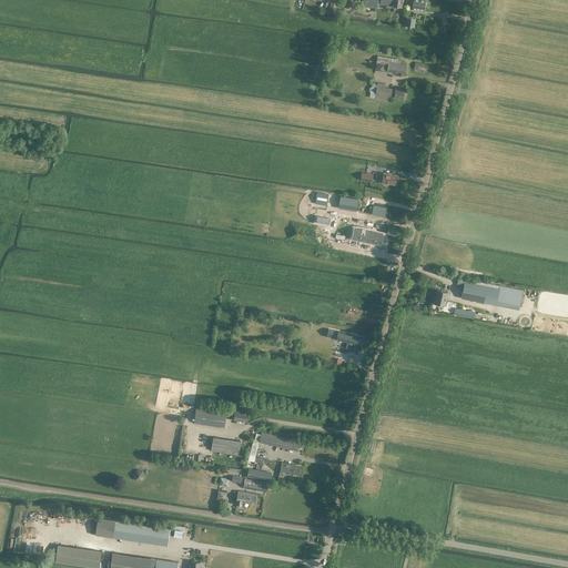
[(413,0),(414,2),(412,2),(412,7),(413,7),(413,9),(424,10),(425,0),(413,0)]
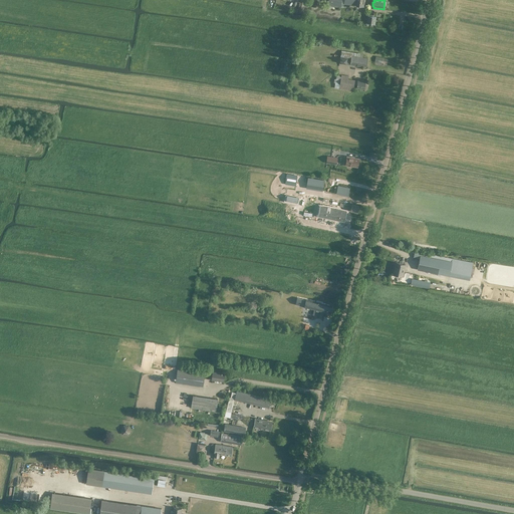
[(376,17),(367,16),(366,23),(375,24),(376,17)]
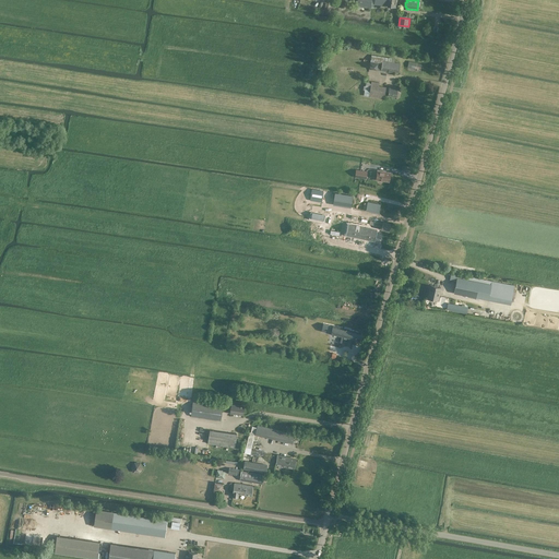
[(371,56),(369,69),(397,73),(400,63),(382,60),(383,58),(371,56)]
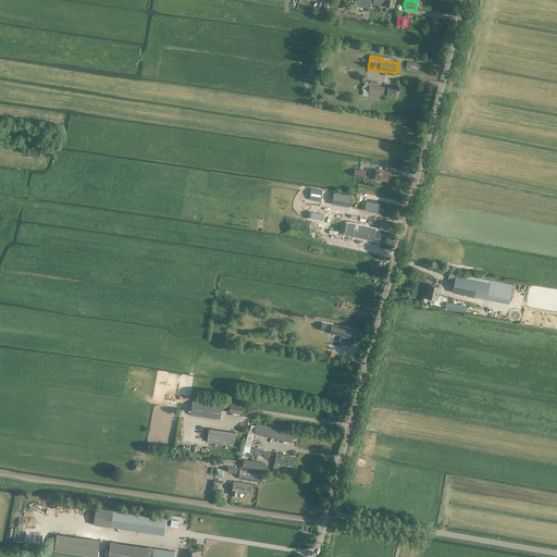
[(362,95),(383,98),(384,87),(376,86),(378,83),(364,81),(362,95)]
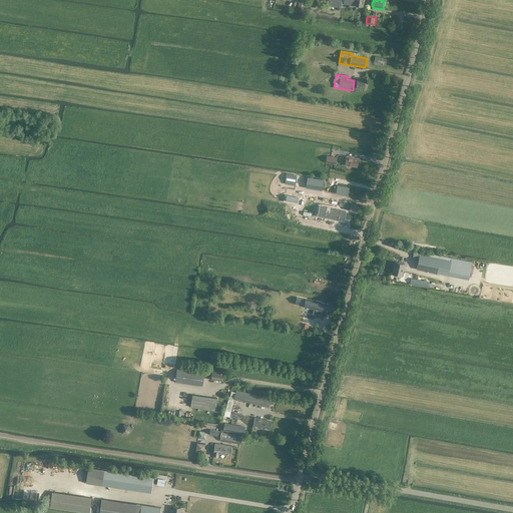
[(356,84),(356,87),(364,88),(366,80),(357,79),(357,80),(355,80),(355,84),(356,84)]
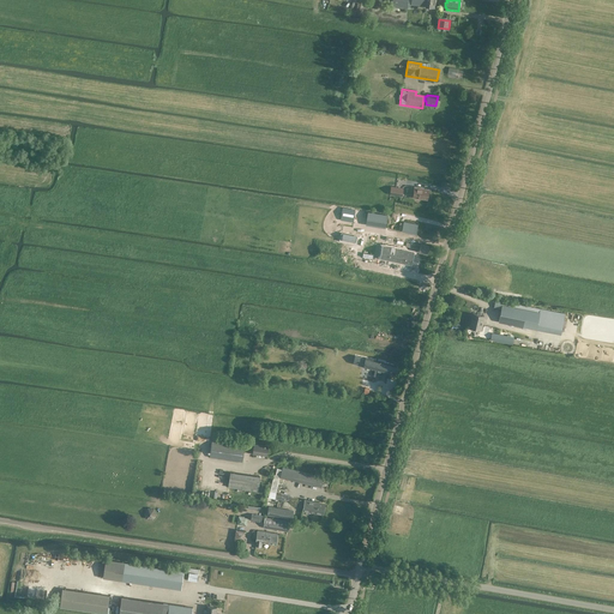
[(402,197),(403,188),(391,186),(390,194),(402,197)]
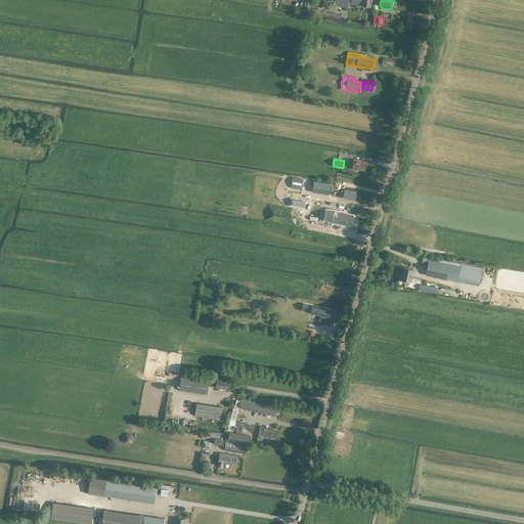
[(352,169),(364,171),(366,162),(361,161),(361,160),(353,159),(352,169)]
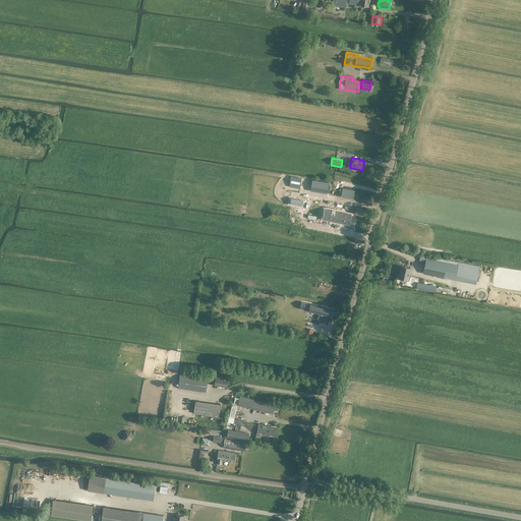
[(291,176),(289,185),(300,186),(301,178),(291,176)]
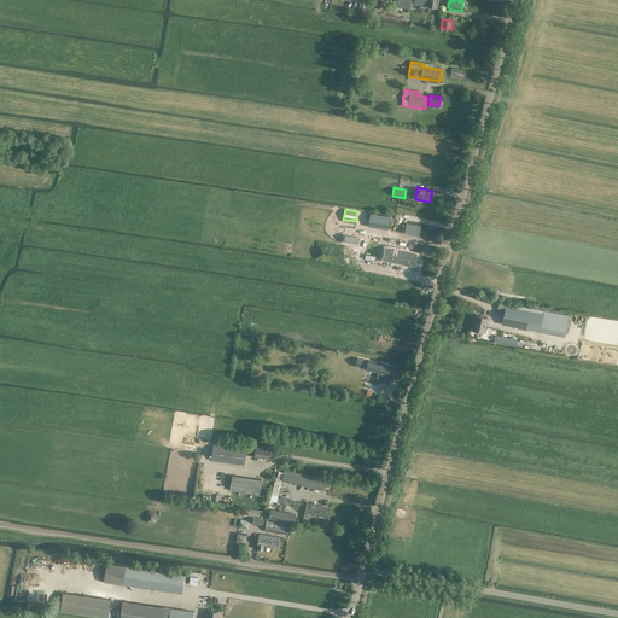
[(390,216),(371,213),(368,227),(388,229),(390,216)]
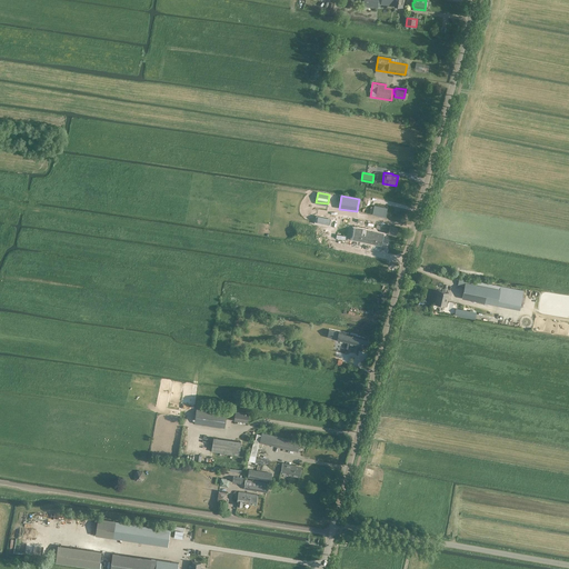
[(367,240),(369,231),(356,228),(356,232),(353,231),(352,237),(367,240)]
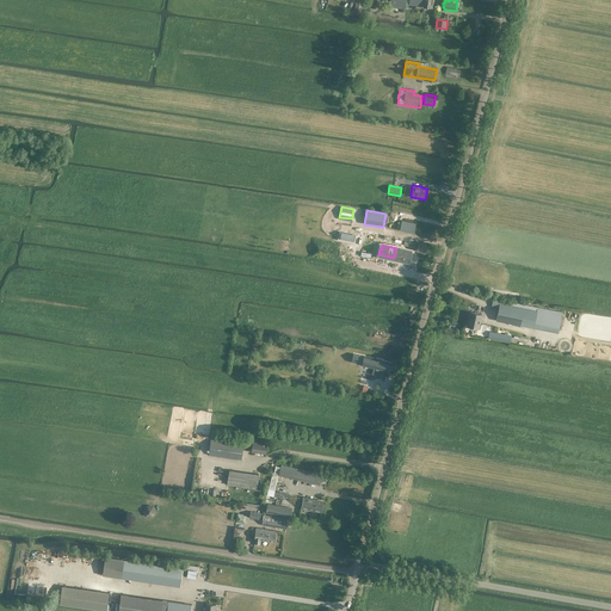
[(408,260),(411,251),(396,248),(394,258),(408,260)]
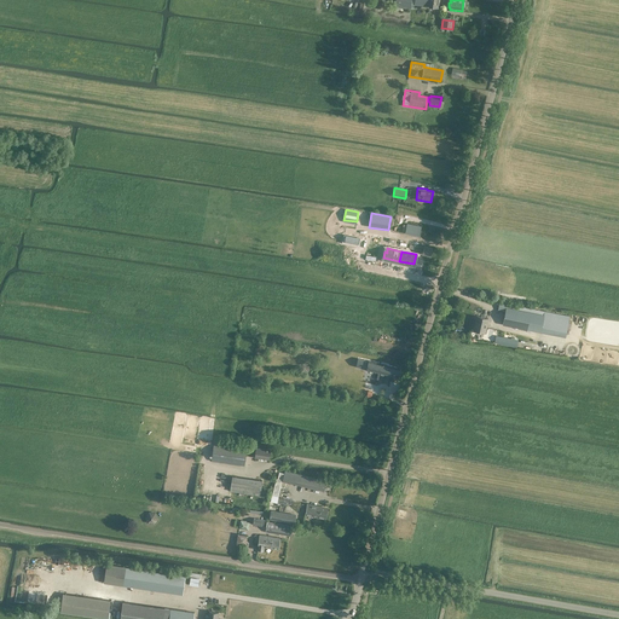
[(503,324),(566,336),(568,319),(505,307),(507,304),(499,302),(498,310),(505,311),(503,324)]
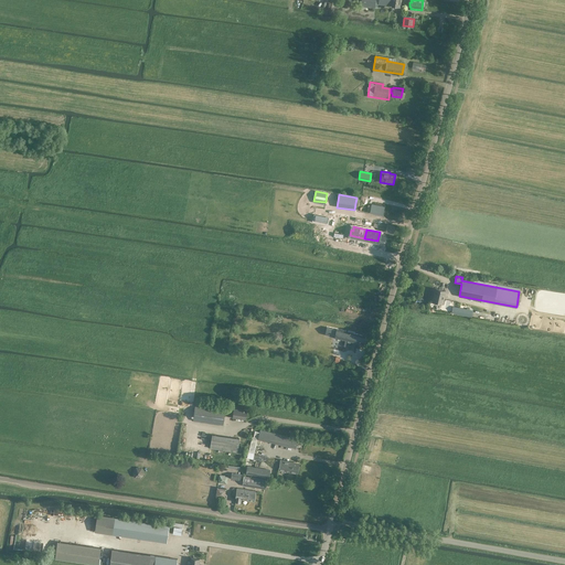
[(446,290),(435,288),(433,301),(443,304),(446,290)]
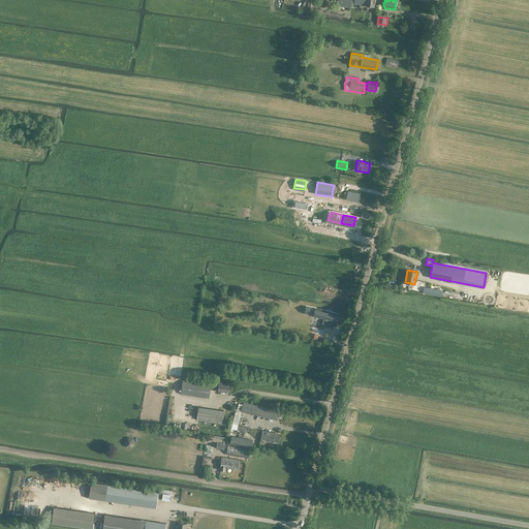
[(426,287),(425,293),(441,297),(443,291),(426,287)]
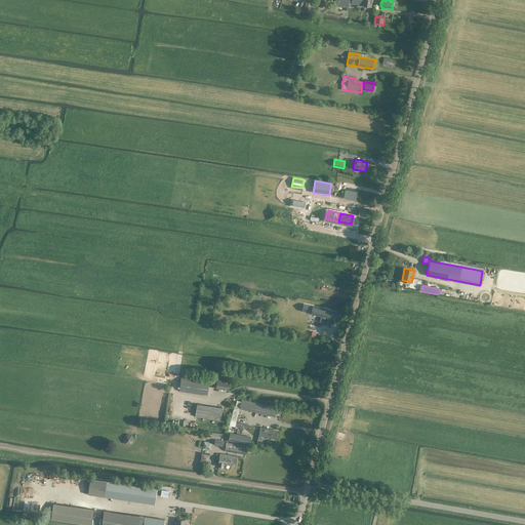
[(308,305),(306,312),(323,316),(325,317),(337,320),(338,313),(327,310),(324,310),(308,305)]
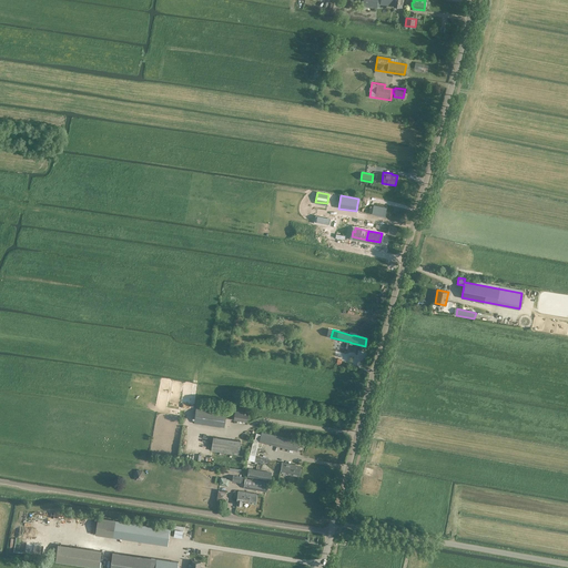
[(194,423),(224,427),(226,413),(196,408),(194,423)]
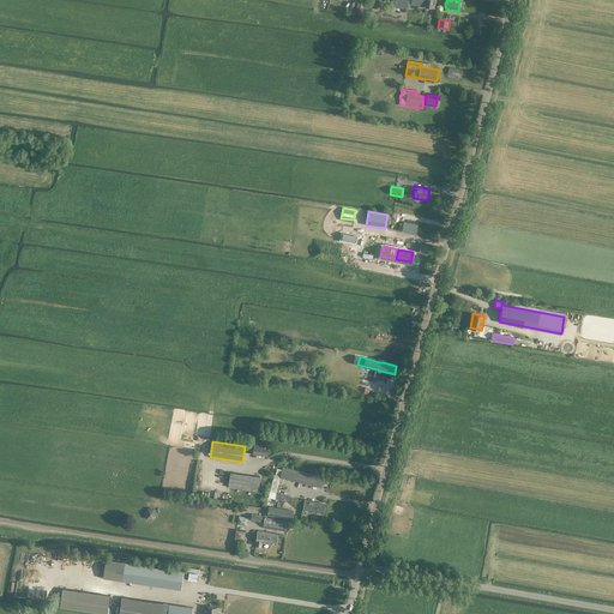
[(253,453),(266,456),(268,446),(254,444),(253,453)]
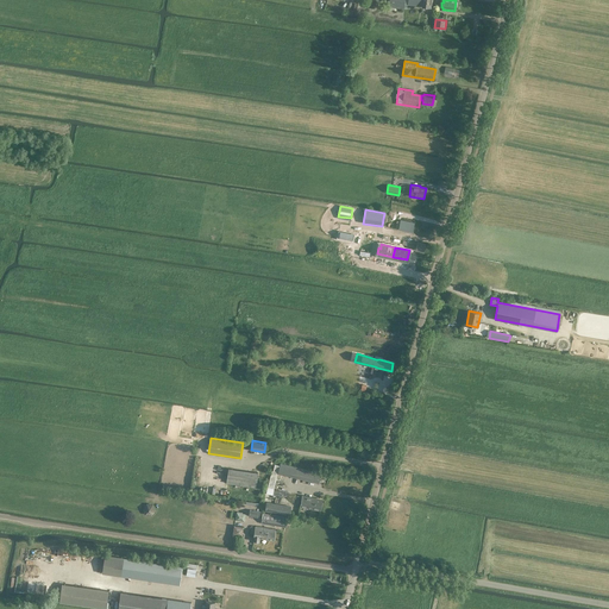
[(313,478),(315,471),(281,463),(278,470),(313,478)]
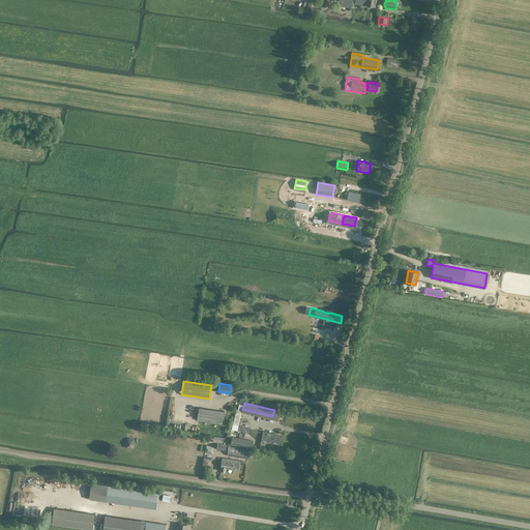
[(223,423),(225,411),(199,408),(197,420),(223,423)]
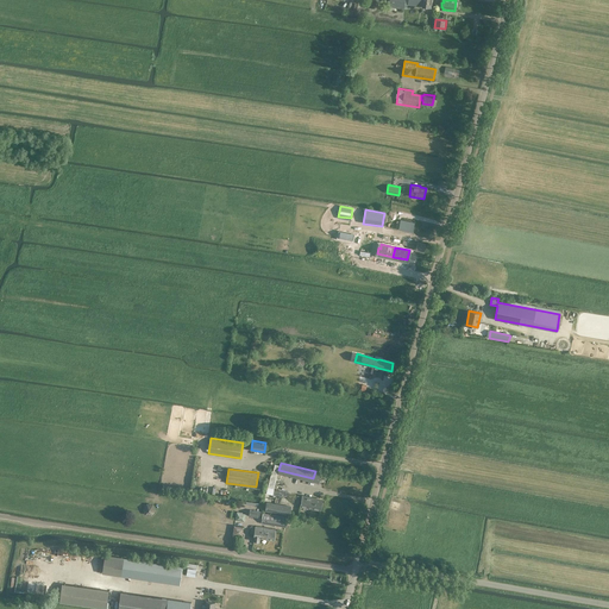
[(322,500),(302,496),(297,495),(296,500),(301,501),(301,506),(321,509),(322,500)]
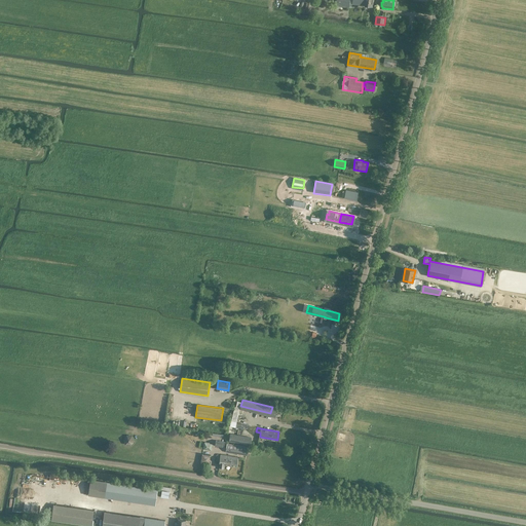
[(229,442),(251,445),(252,438),(230,434),(229,442)]
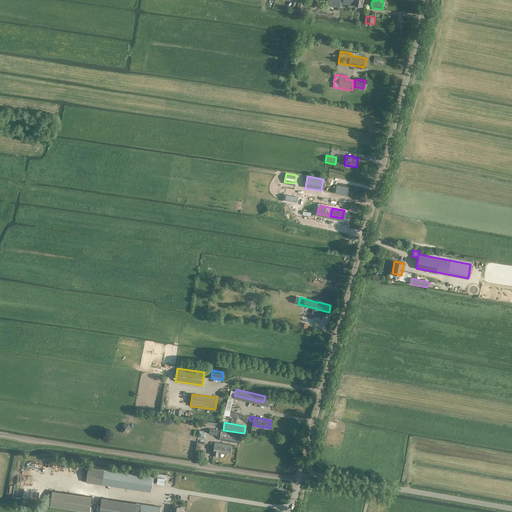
[(240,443),(241,438),(221,434),(220,440),(240,443)]
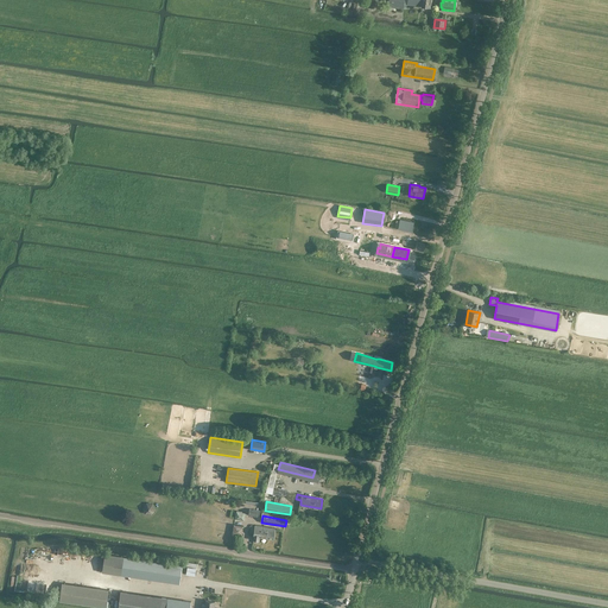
[(253,536),(253,539),(259,540),(259,537),(273,539),(274,529),(254,525),(253,536)]
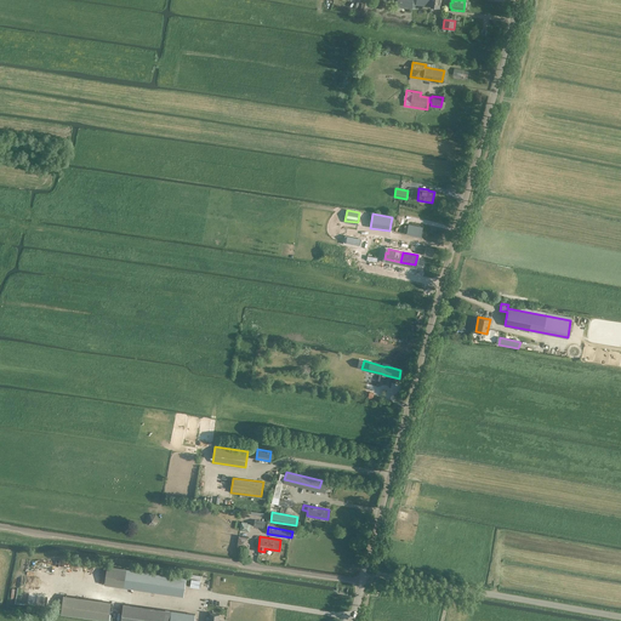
[(186,579),(186,577),(107,565),(104,585),(183,596),(184,585),(189,586),(199,587),(200,580),(191,579),(186,579)]
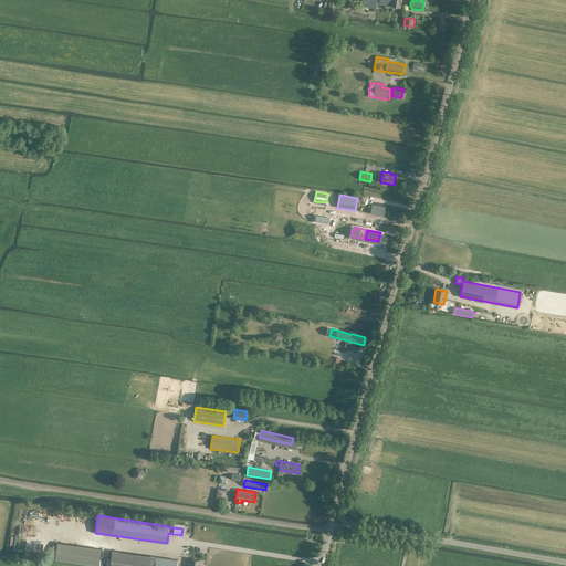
[(58,543),(55,559),(98,565),(102,548),(58,543)]
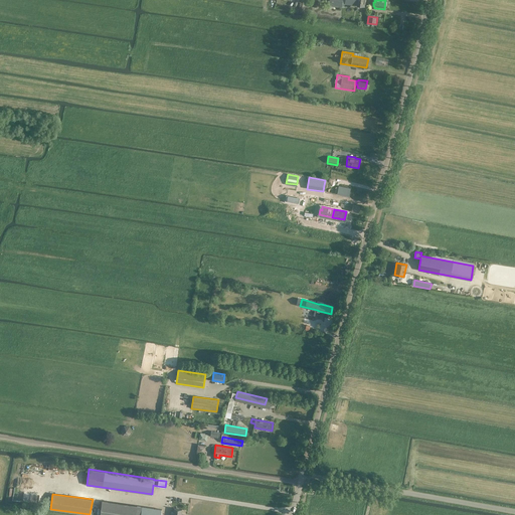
[(160,514),(162,509),(102,501),(100,514),(160,514)]
